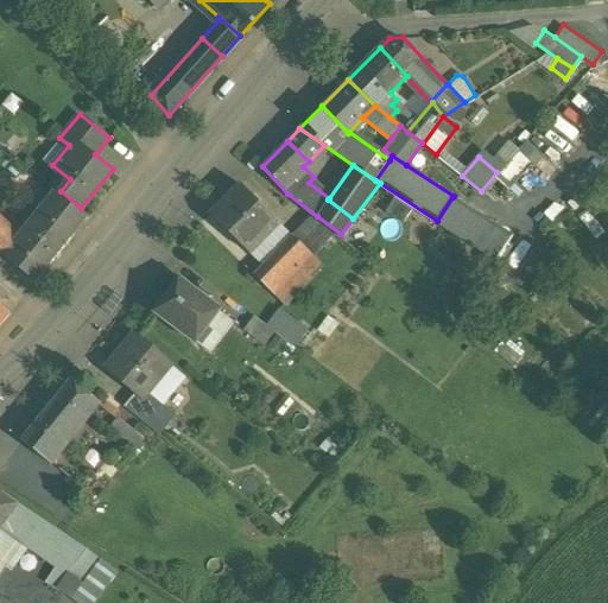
[(277,216),(241,182),(211,213),(246,247),(276,217),(277,216)]
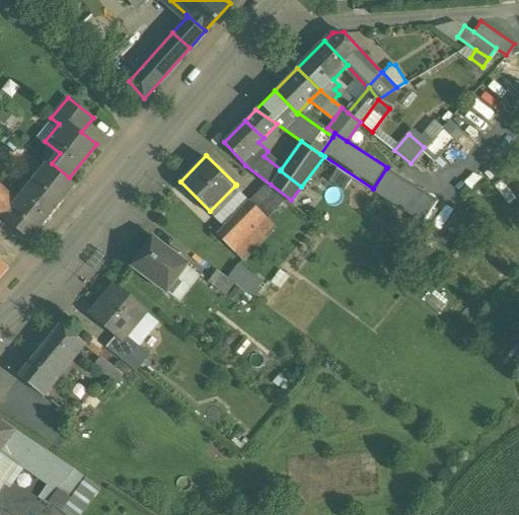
[(29,190),(20,200),(17,204),(6,218),(29,238),(46,218),(49,220),(53,215),(50,213),(75,182),(69,177),(52,163),(40,177),(29,190)]
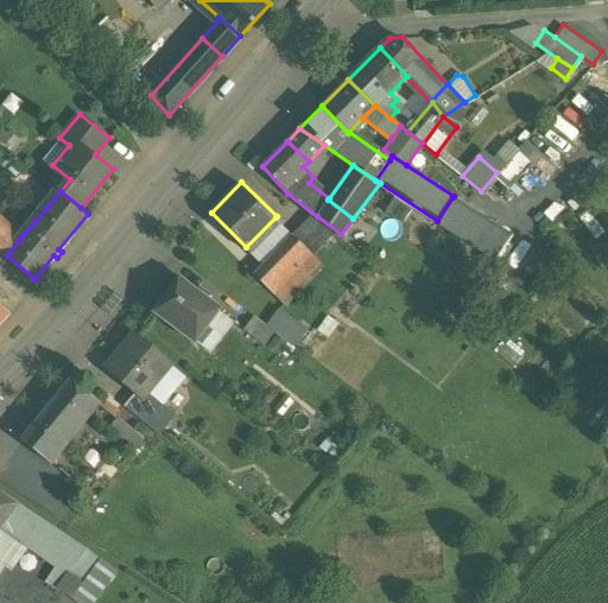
[(512,234),(453,197),(437,221),(494,258),(512,234)]
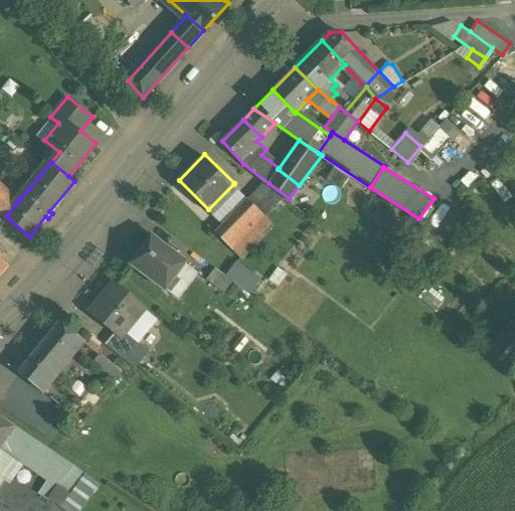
[(33,171),(23,184),(29,188),(39,176),(33,171)]
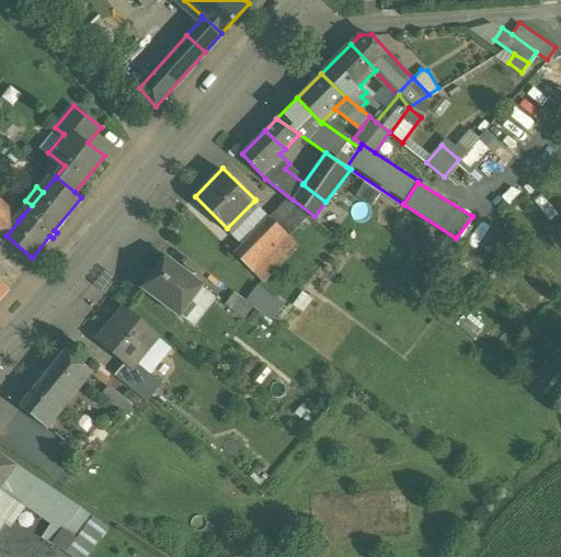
[(286,197),(270,215),(288,234),(308,214),(286,197)]
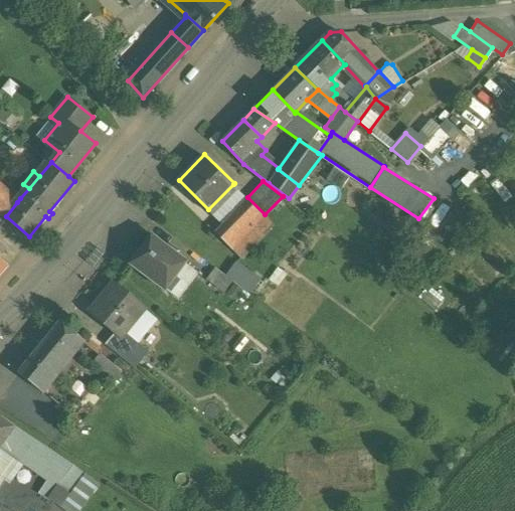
[(17,202),(0,184),(0,210),(6,216),(17,202)]
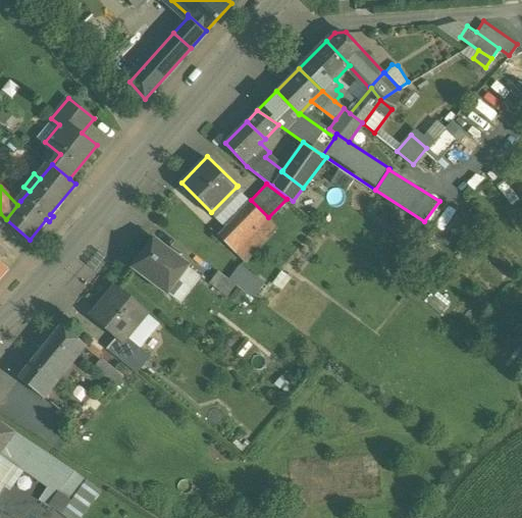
[(237,187),(211,212),(225,226),(251,200),(237,187)]
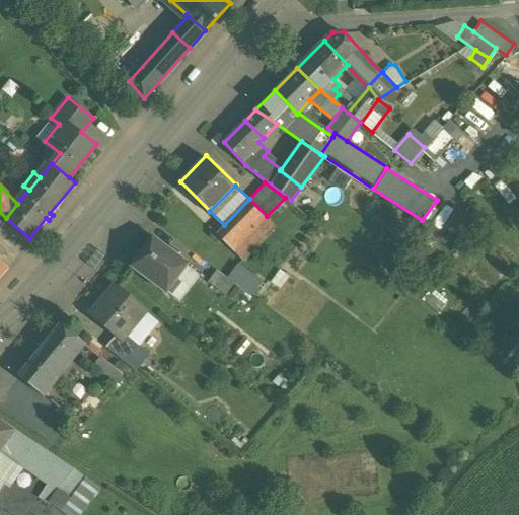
[(249,199),(224,225),(218,231),(217,232),(218,233),(235,249),(267,216),(249,199)]
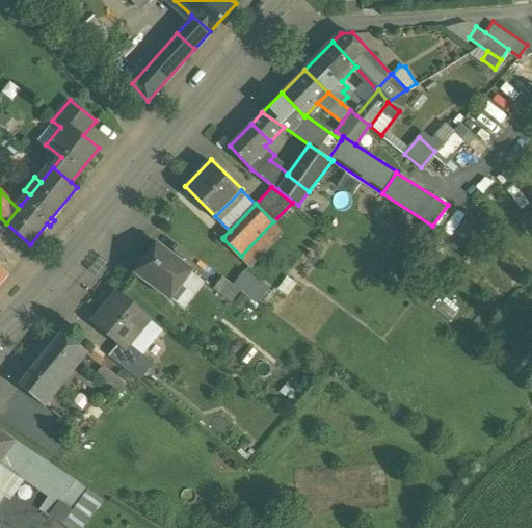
[(193,269),(157,242),(135,271),(171,298),(193,269)]
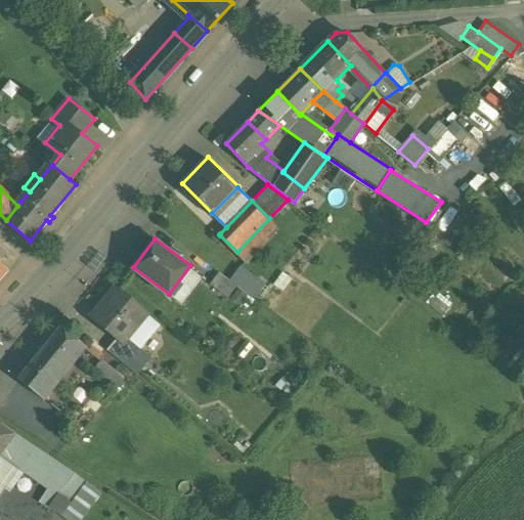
[(0,276),(8,267),(0,260),(0,276)]
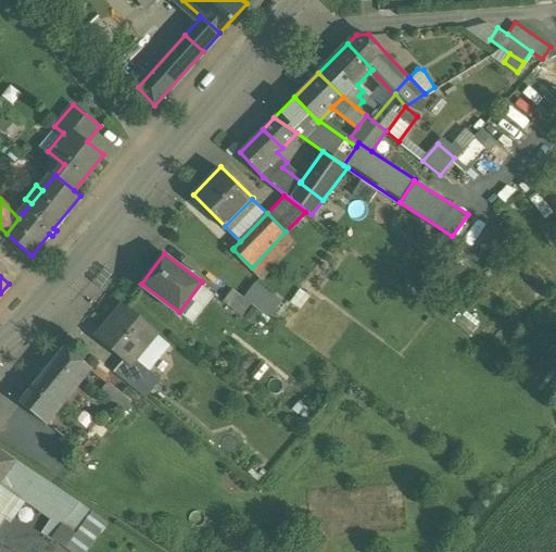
[(281,300),(260,285),(249,299),(252,301),(270,315),(281,300)]
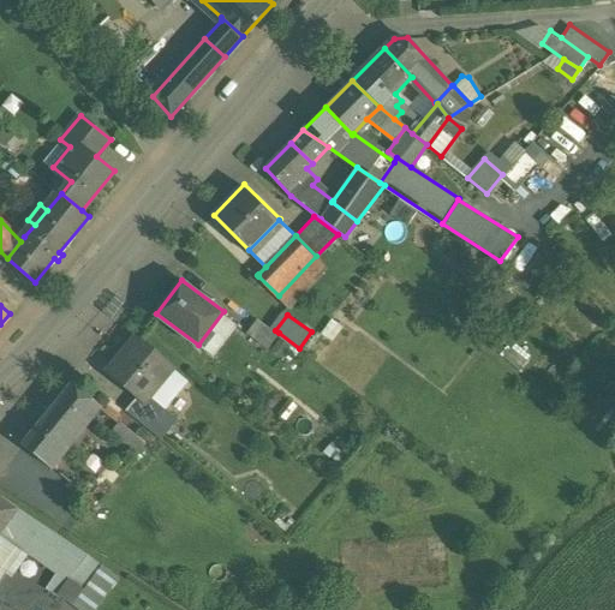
[(275,330),(258,317),(248,332),(268,347),(279,333),(275,330)]
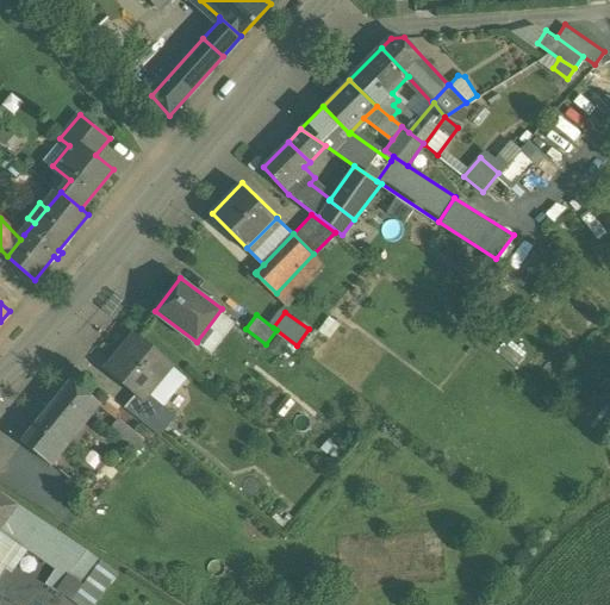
[(186,376),(135,332),(107,365),(137,391),(144,397),(150,391),(165,403),(186,376)]
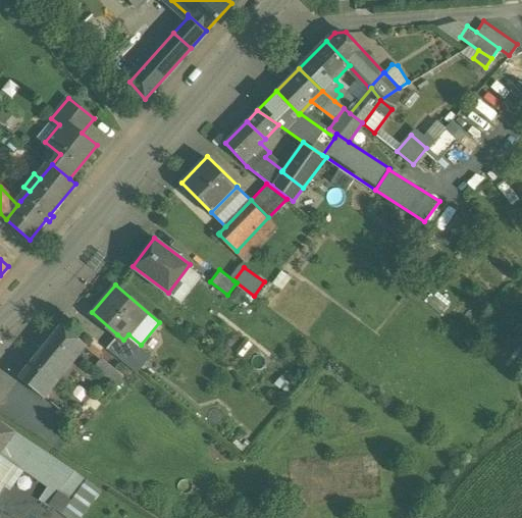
[(61,324),(31,362),(54,379),(84,342),(61,324)]
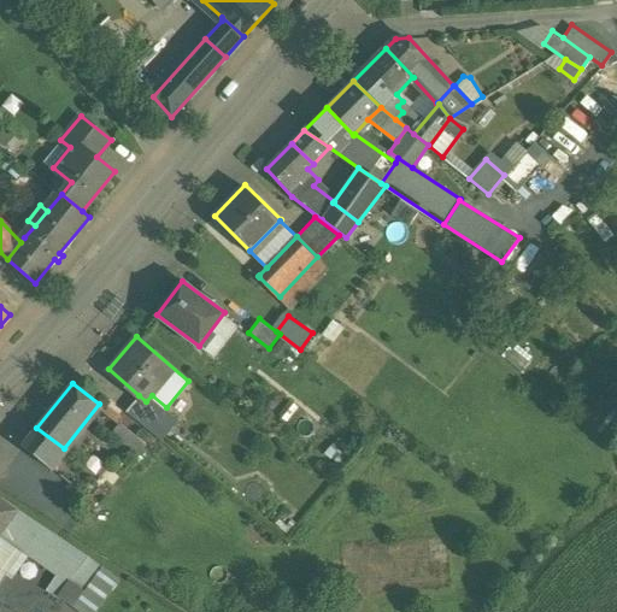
[(146,401),(139,395),(127,410),(150,429),(166,407),(152,395),(146,401)]
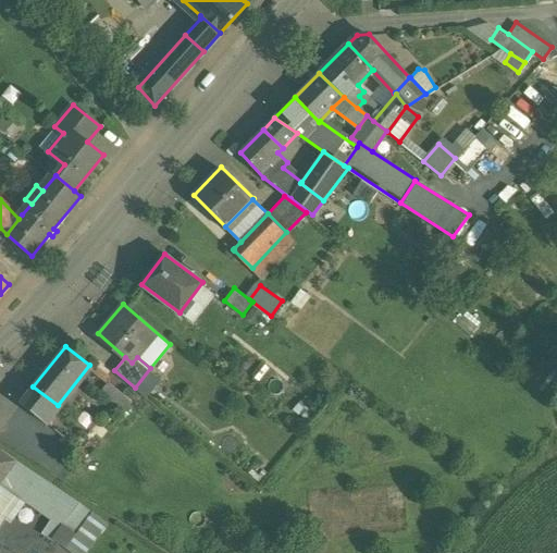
[(150,368),(135,388),(146,396),(161,378),(150,368)]
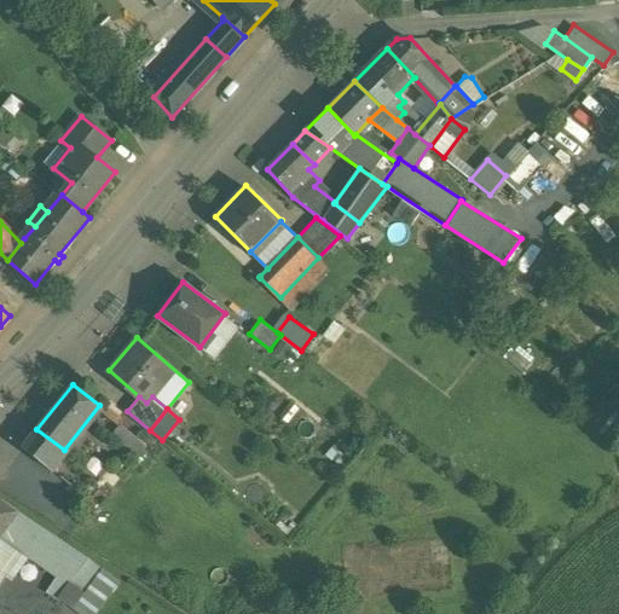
[(149,445),(121,423),(113,435),(139,456),(149,445)]
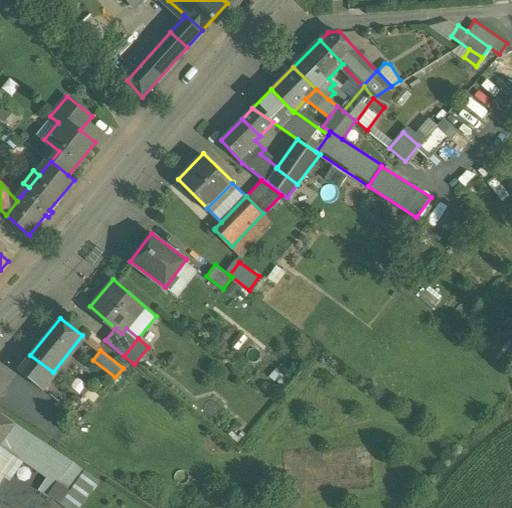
[(53,372),(30,355),(18,370),(41,387),(53,372)]
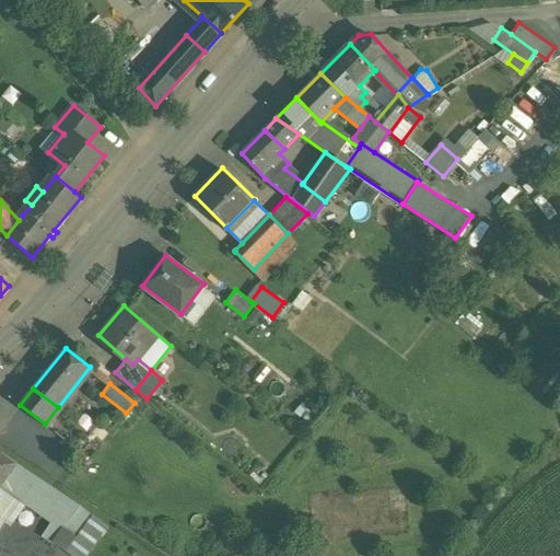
[(0,450),(0,482),(14,461),(0,450)]
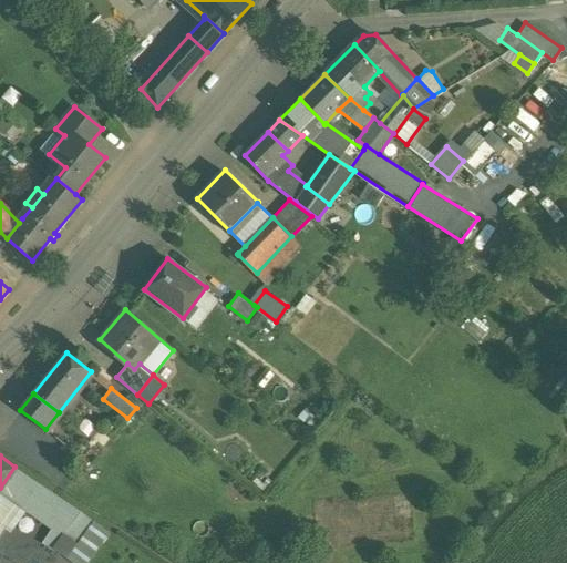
[(79,511),(14,467),(0,488),(0,490),(16,502),(52,528),(62,534),(63,533),(79,511)]
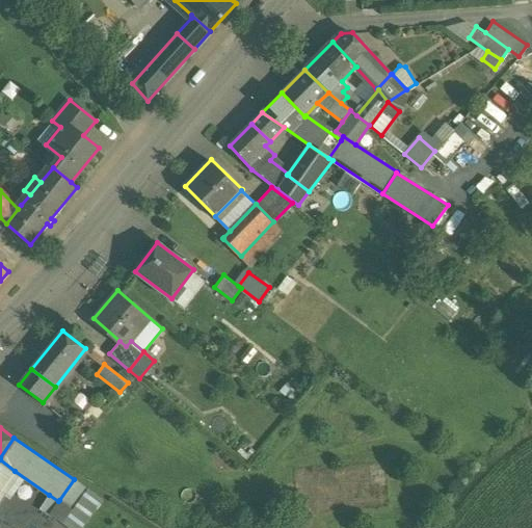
[(0,459),(0,491),(15,471),(0,459)]
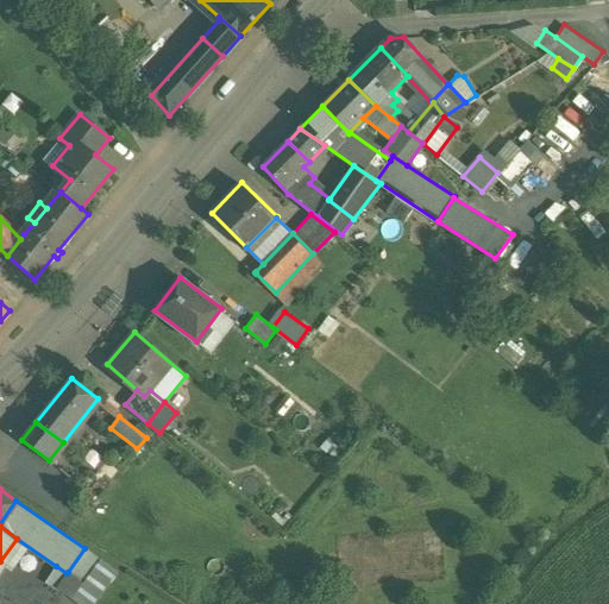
[(67,573),(56,566),(48,579),(60,589),(69,573),(68,572),(67,573)]
